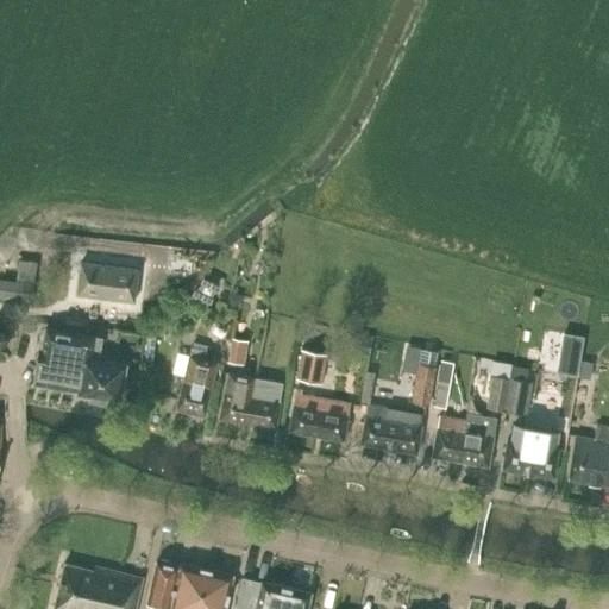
[(20,261),(17,283),(0,281),(0,284),(0,295),(29,300),(31,286),(35,262),(20,261)]
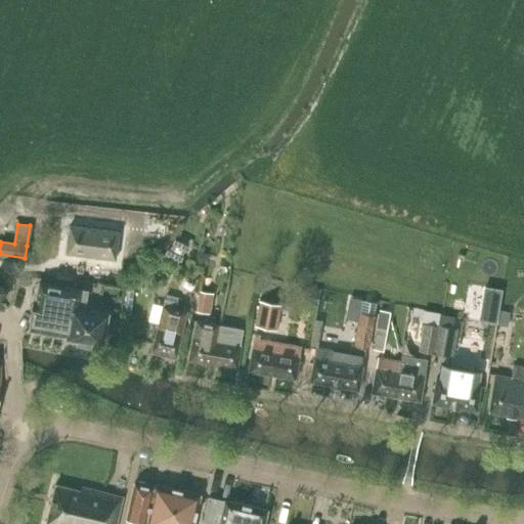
[(70,225),(66,253),(115,260),(119,232),(70,225)]
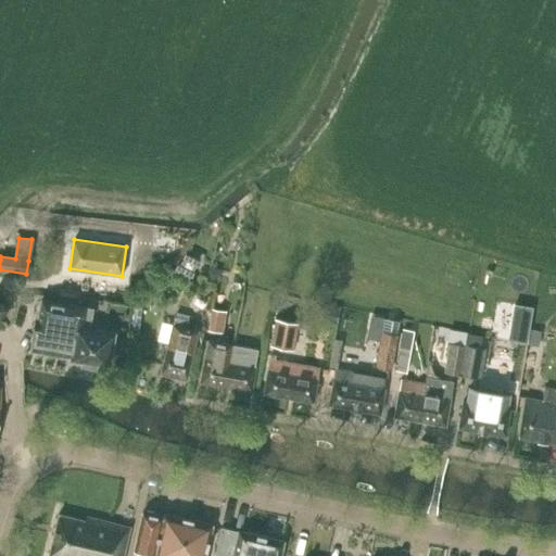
[(188,279),(198,260),(187,254),(173,272),(188,279)]
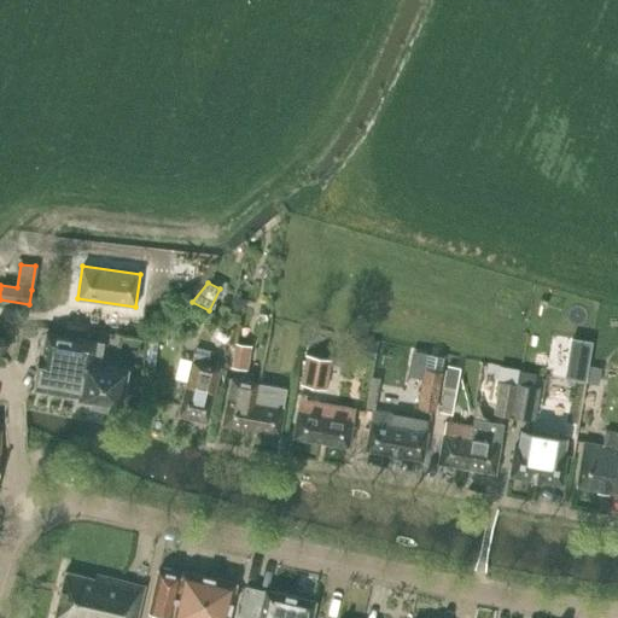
[(240,313),(245,298),(233,296),(229,310),(240,313)]
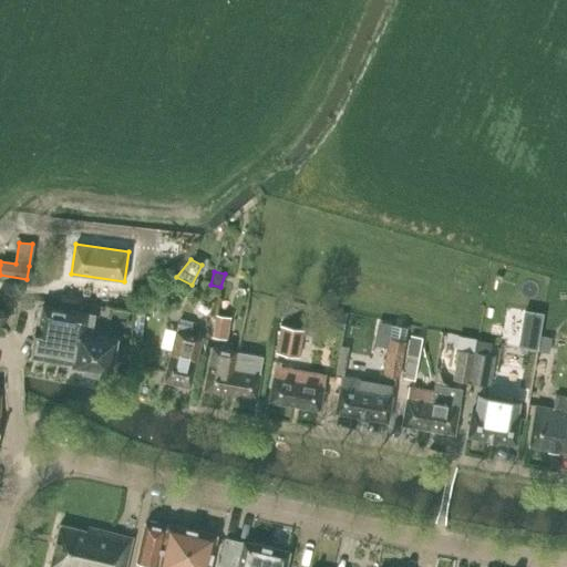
[(116,340),(91,336),(94,316),(81,315),(82,307),(60,303),(59,310),(41,307),(41,311),(38,329),(35,329),(30,358),(72,364),(72,367),(94,371),(93,374),(106,378),(107,373),(111,373),(116,340)]
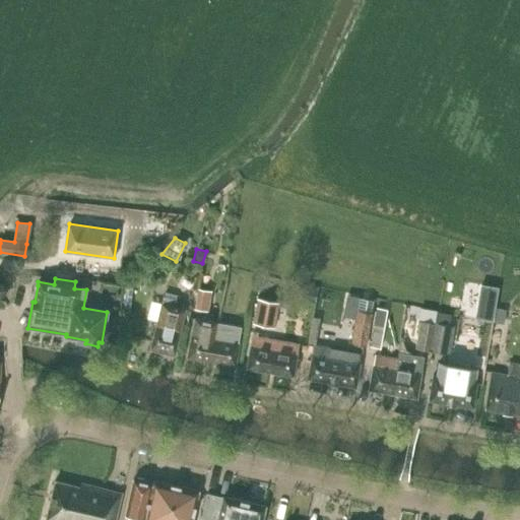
[(129,310),(131,285),(120,285),(118,310),(129,310)]
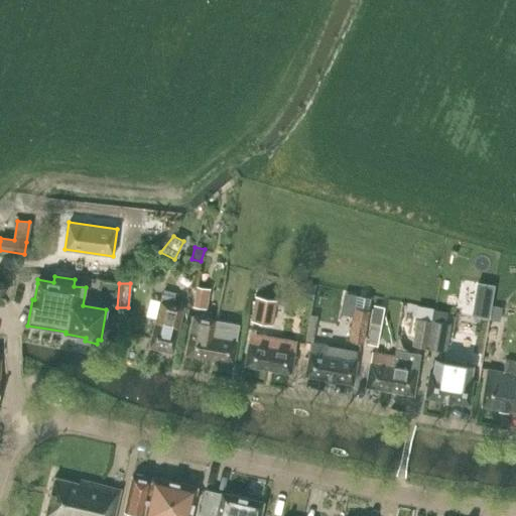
[(493,285),(477,283),(472,314),(488,317),(493,285)]
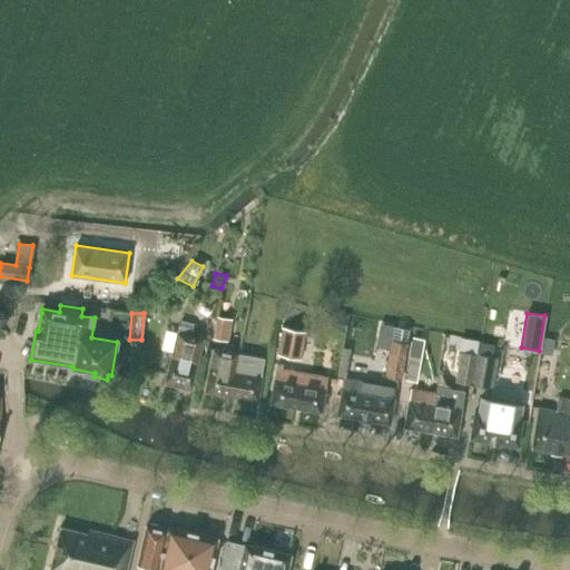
[(232,318),(231,317),(216,315),(213,338),(228,341),(232,318)]
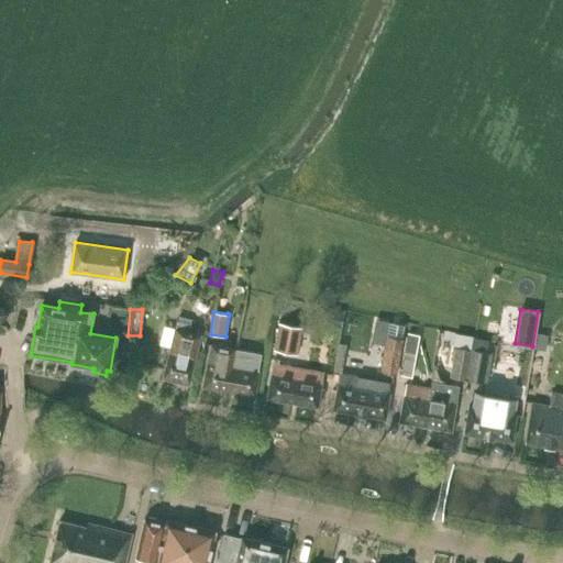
[(188,385),(197,351),(200,335),(189,332),(194,316),(178,312),(162,378),(188,385)]
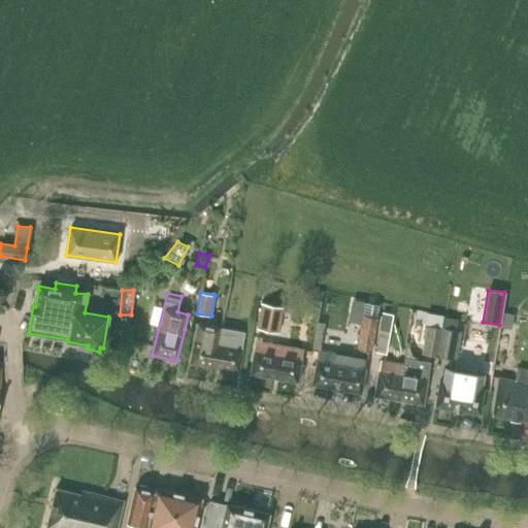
[(283,307),(262,303),(257,329),(277,332),(283,307)]
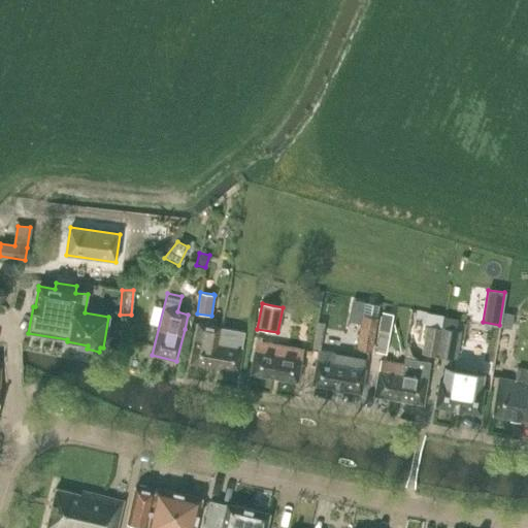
[(513,315),(502,312),(500,327),(510,329),(513,315)]
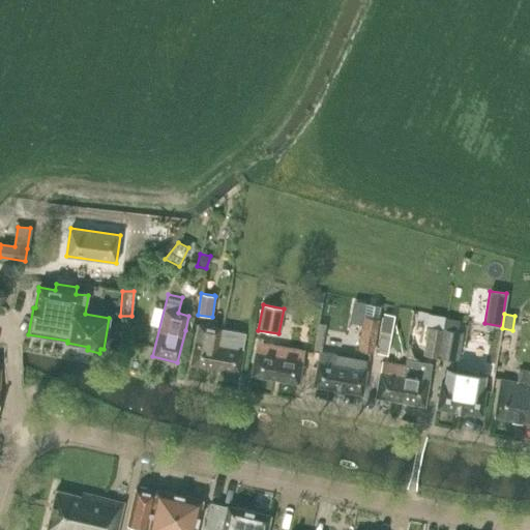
[(353,329),(362,331),(358,349),(373,353),(379,319),(365,317),(359,316),(356,315),(353,329)]
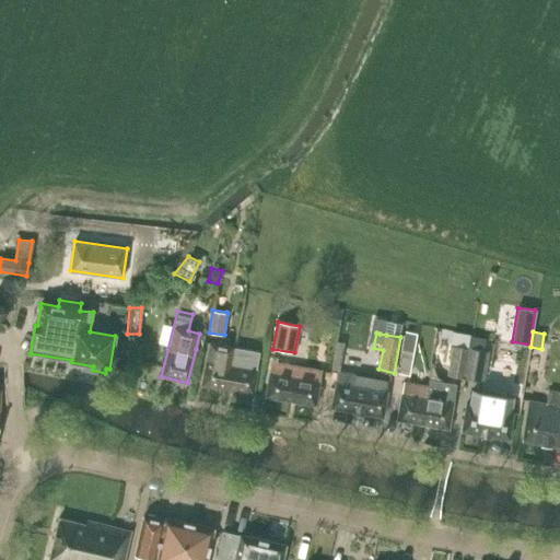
[(400,356),(403,357),(399,374),(409,375),(412,358),(416,336),(405,334),(400,356)]
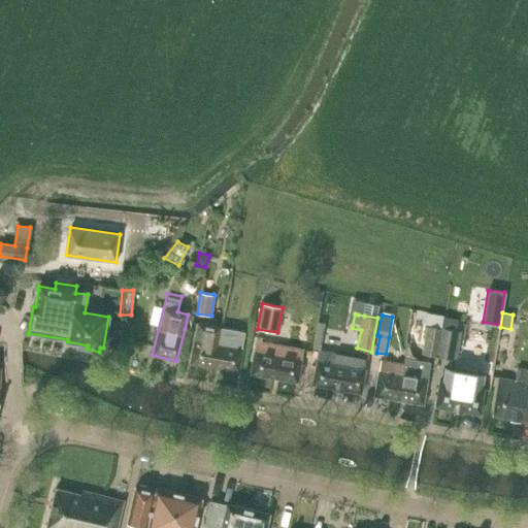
[(190,363),(213,367),(219,343),(218,343),(220,330),(221,327),(198,323),(190,363)]
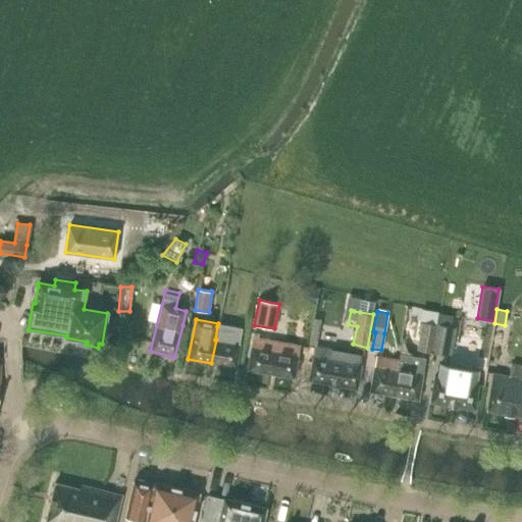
[(436,324),(422,321),(417,350),(431,352),(436,324)]
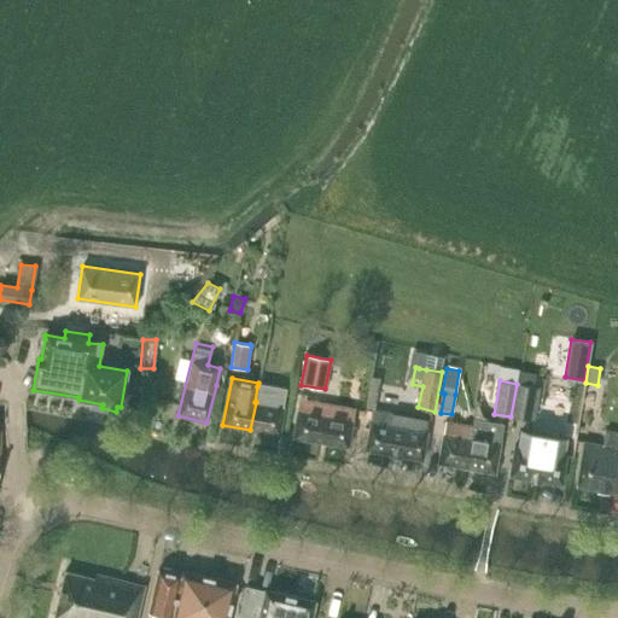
[(517,384),(511,417),(528,420),(534,386),(517,384)]
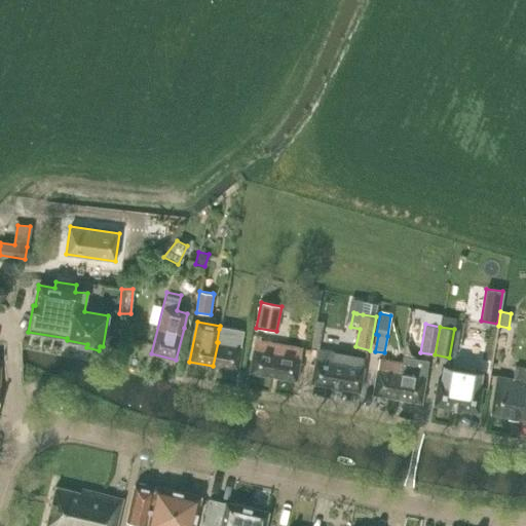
[(218,342),(213,366),(237,371),(245,333),(219,329),(217,342),(218,342)]
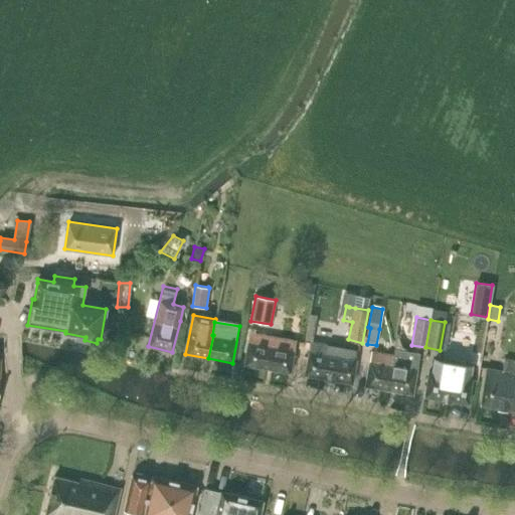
[(296,341),(254,334),(255,330),(250,329),(243,365),(290,373),(296,341)]
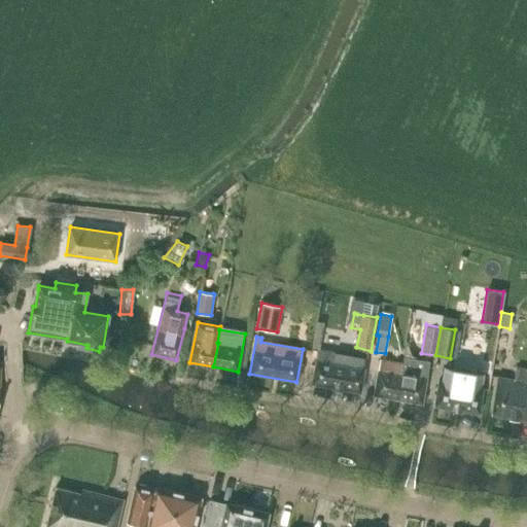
[(366,358),(342,354),(317,350),(311,384),(336,388),(360,392),(366,358)]
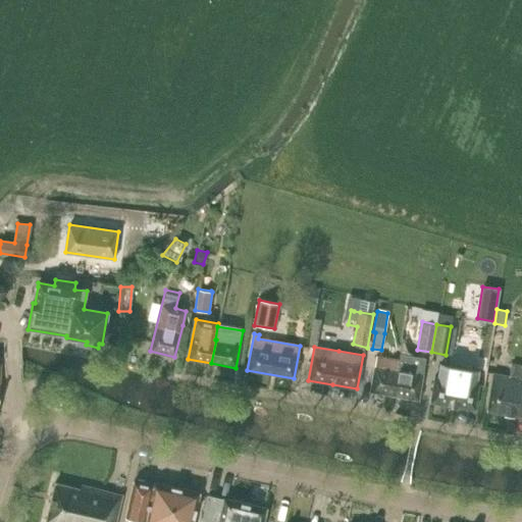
[(400,360),(398,360),(397,370),(399,370),(395,396),(420,401),(426,359),(402,354),(400,360)]
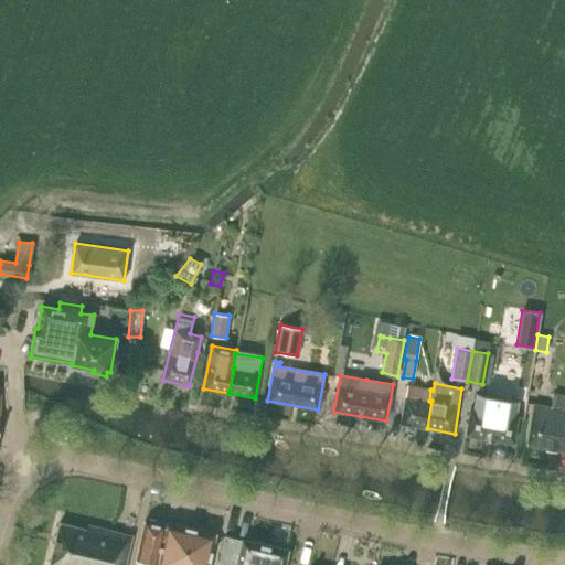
[(400,424),(427,428),(432,401),(429,401),(430,390),(406,385),(400,424)]
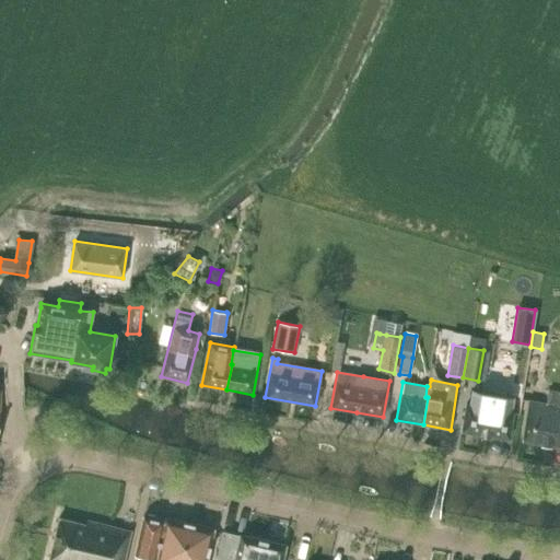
[(511,412),(513,397),(473,391),(470,406),(466,405),(462,431),(509,440),(513,412),(511,412)]
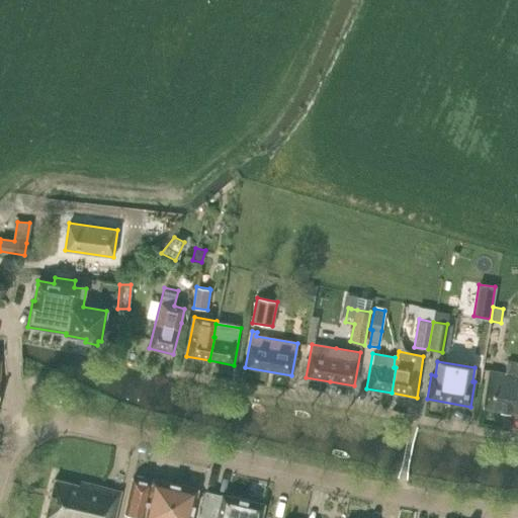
[(517,362),(507,361),(505,373),(489,370),(483,407),(517,412),(517,362)]
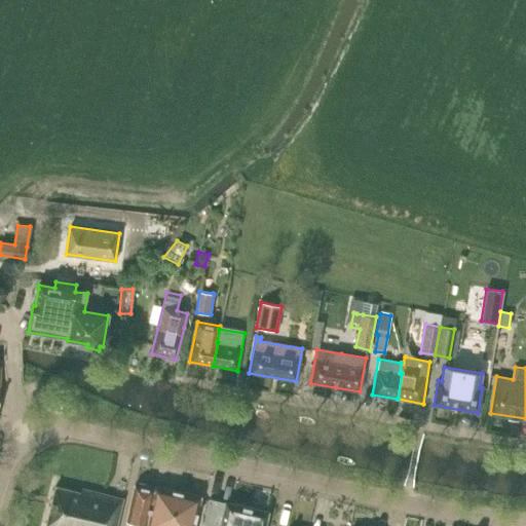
[(135,485),(126,521),(124,525),(145,525),(154,489),(148,488),(148,485),(137,483),(136,485),(135,485)]
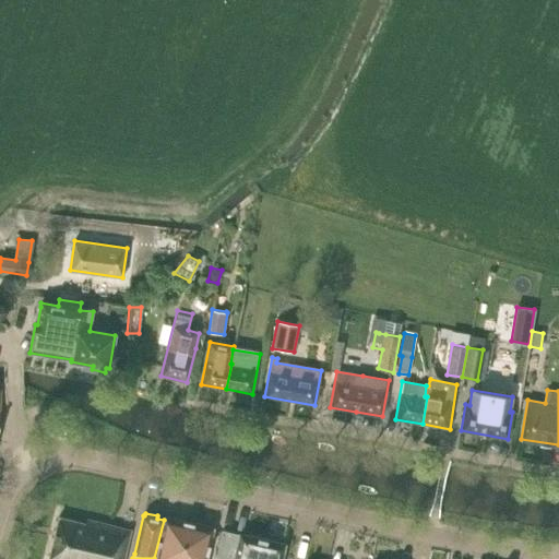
[(123,558),(131,530),(97,522),(86,519),(85,523),(59,516),(48,558),(49,558),(123,558)]
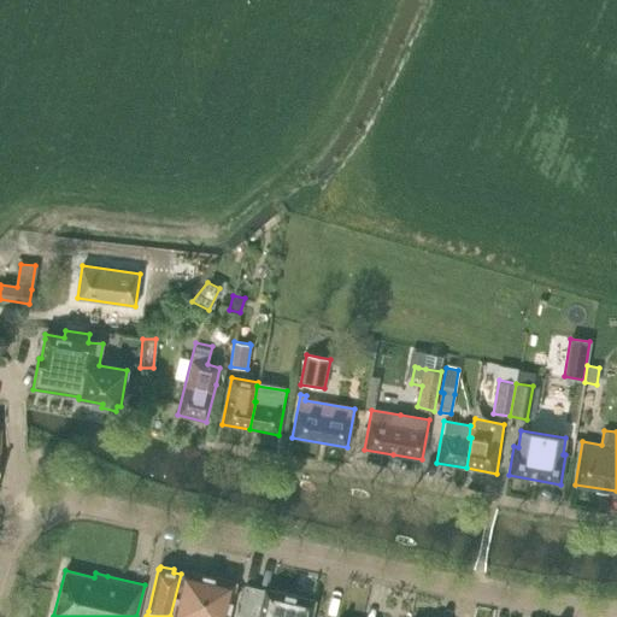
[(181,570),(181,574),(170,616),(228,616),(235,583),(203,575),(181,570)]
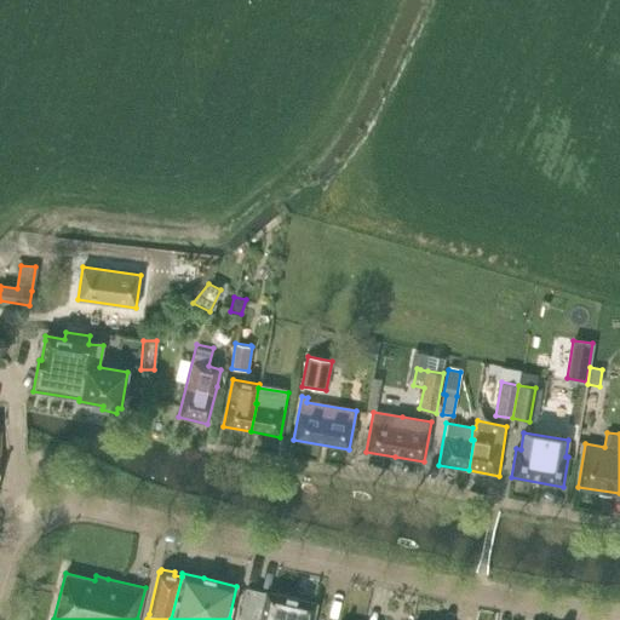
[(311,619),(316,603),(265,592),(267,592),(247,589),(239,619),(311,619)]
